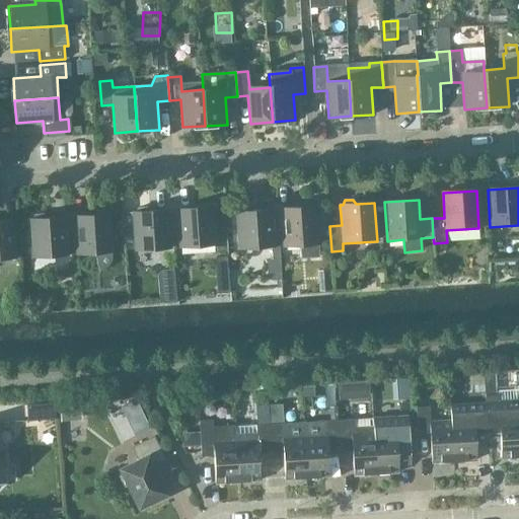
[(300,208),(281,209),(284,248),(300,247),(301,258),(318,257),(318,245),(315,207),(313,207),(310,203),(302,204),(300,208)]
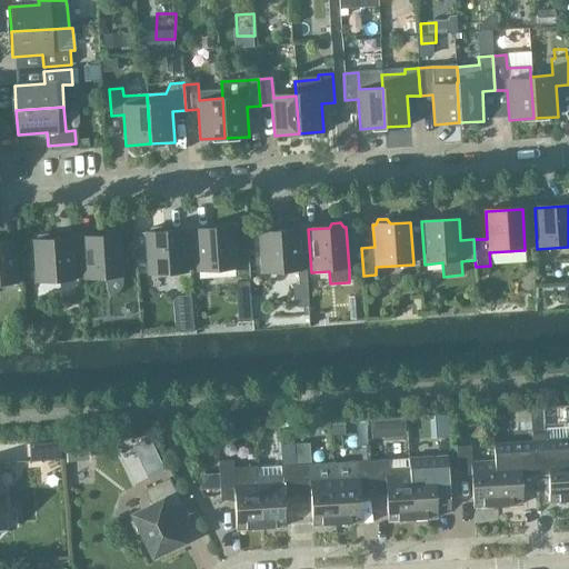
[(198,272),(235,270),(231,227),(195,229),(198,272)]
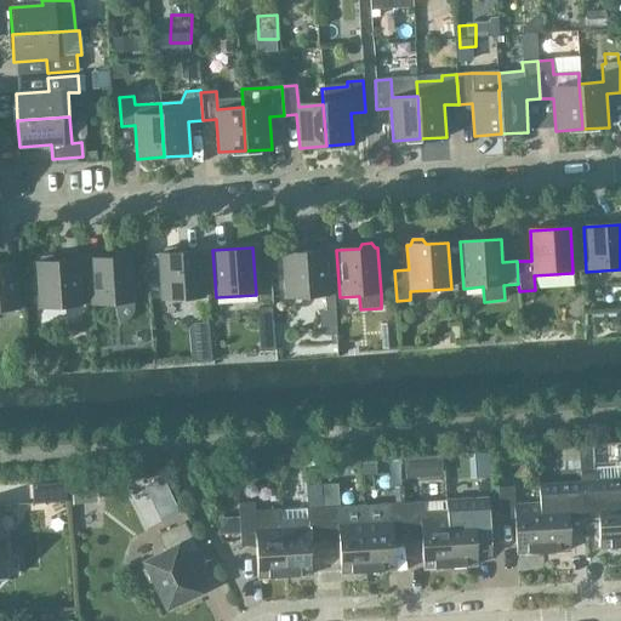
[(109,257),(89,260),(92,306),(134,302),(130,256),(129,256),(124,250),(112,251),(109,257)]
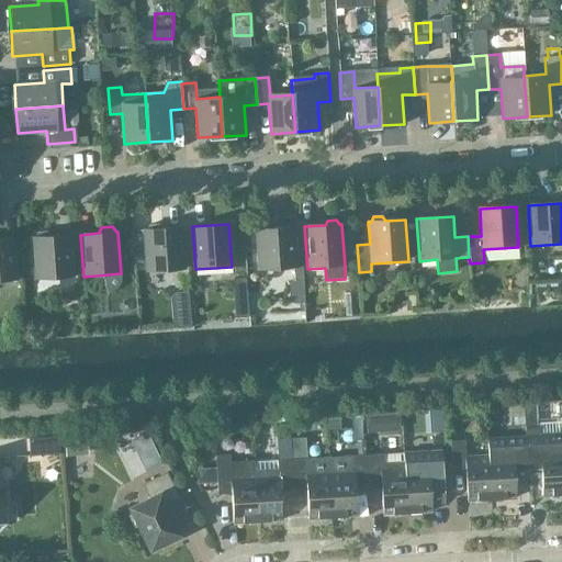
[(148,229),(144,229),(147,272),(184,269),(181,227),(160,228),(158,226),(149,227),(148,229)]
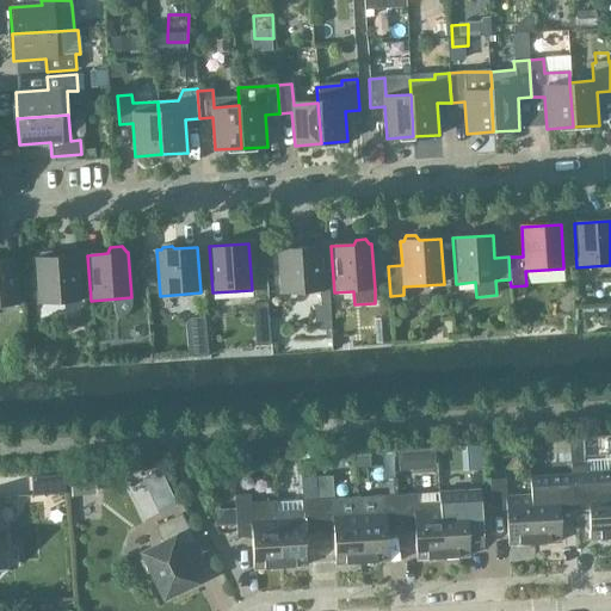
[(282,295),(322,291),(319,247),(278,250),(282,295)]
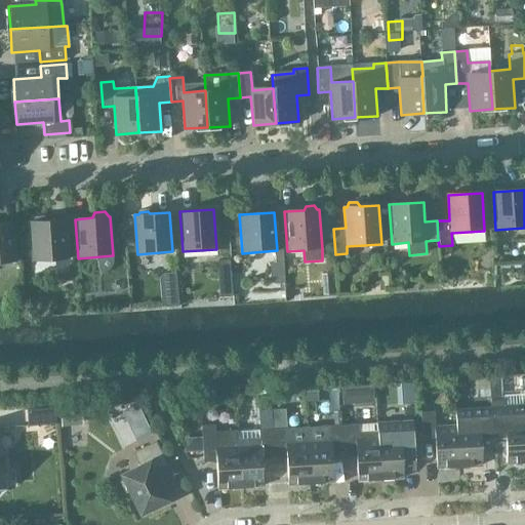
[(34,221),(31,223),(33,261),(68,259),(65,219),(49,220),(46,215),(36,216),(34,221)]
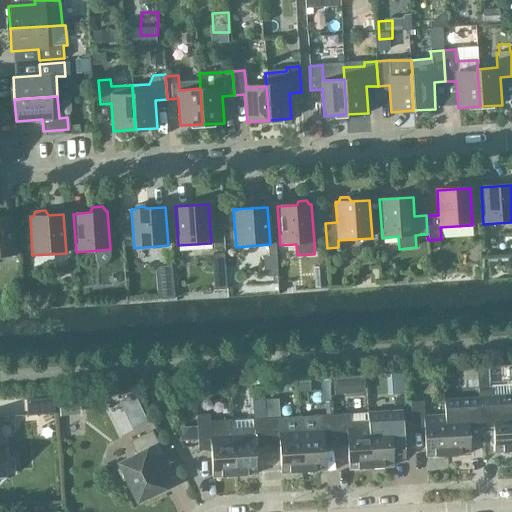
[(0,256),(15,255),(13,219),(0,219),(0,256)]
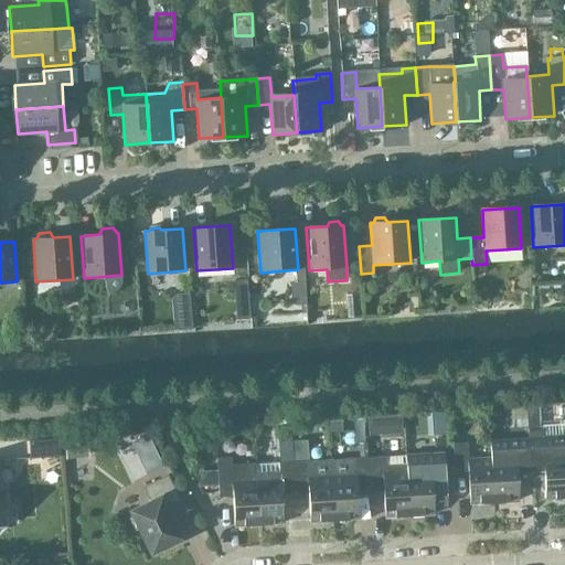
[(359,301),(361,286),(343,284),(341,299),(359,301)]
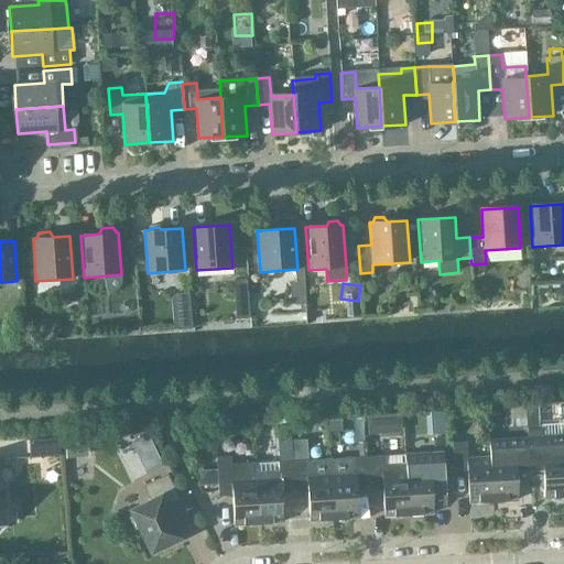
[(538,407),(525,407),(527,431),(539,430),(538,407)]
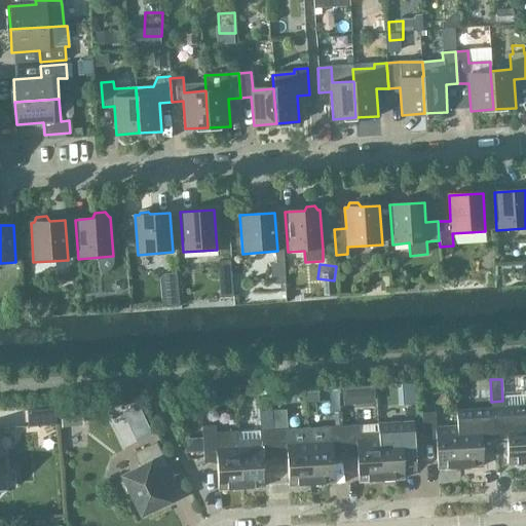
[(348,393),(340,393),(341,406),(349,406),(348,393)]
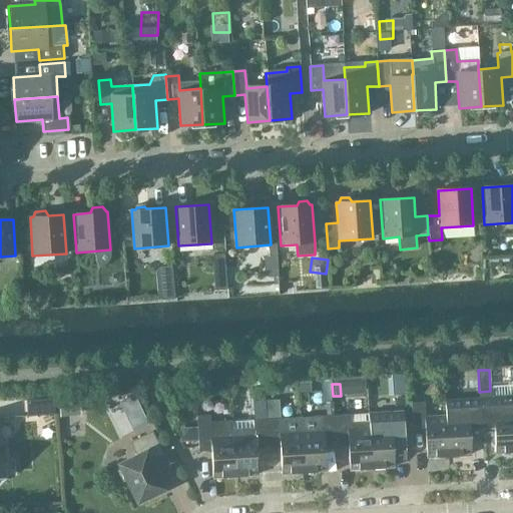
[(490,391),(479,392),(479,400),(481,425),(493,424),(495,454),(512,452),(512,396),(492,398),(492,391),(490,391)]
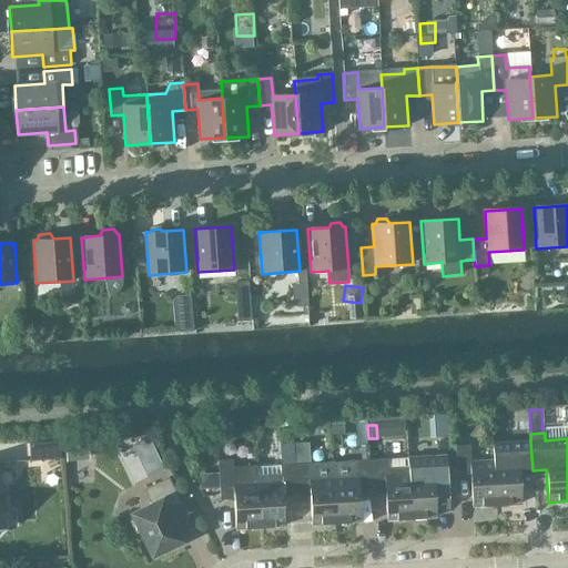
[(29,444),(31,460),(61,458),(60,440),(29,444)]
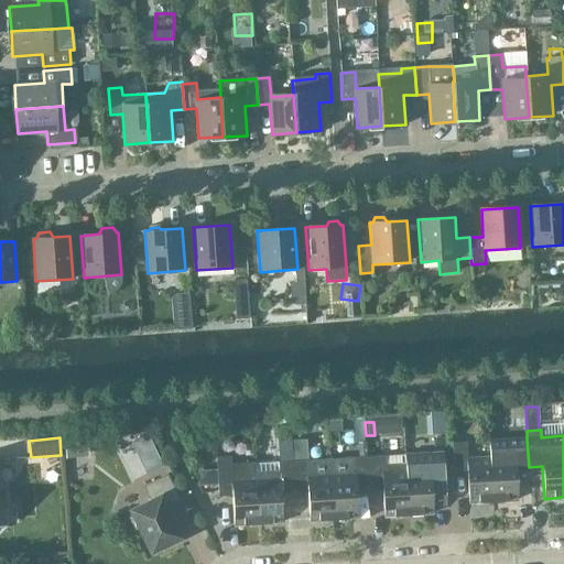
[(513,441),(489,442),(490,457),(492,502),(517,500),(516,467),(529,467),(527,440),(513,441)]
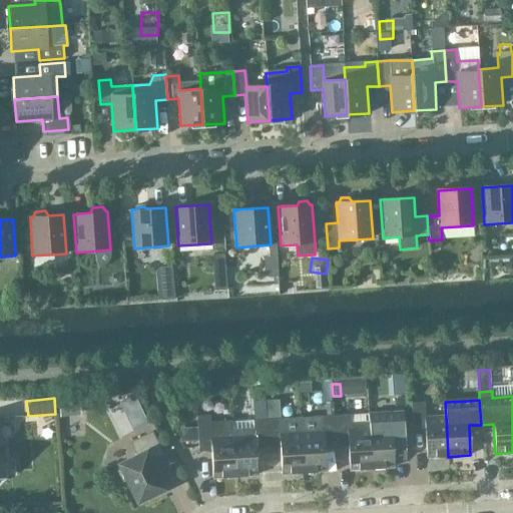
[(82,401),(61,402),(62,417),(84,416),(82,401)]
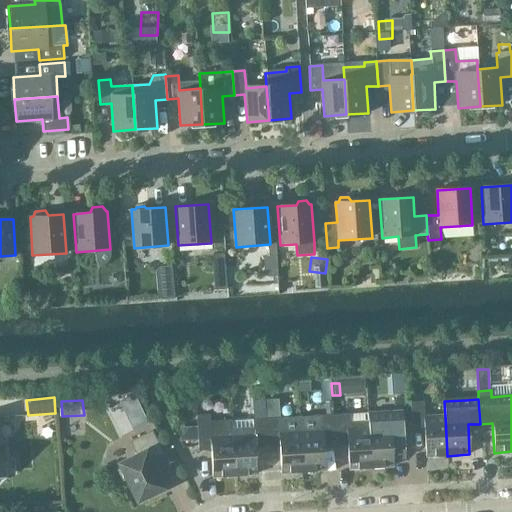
[(321,416),(299,417),(300,432),(302,472),(325,471),(323,441),(335,440),(333,415),(332,402),(322,403),(323,416),(321,416)]
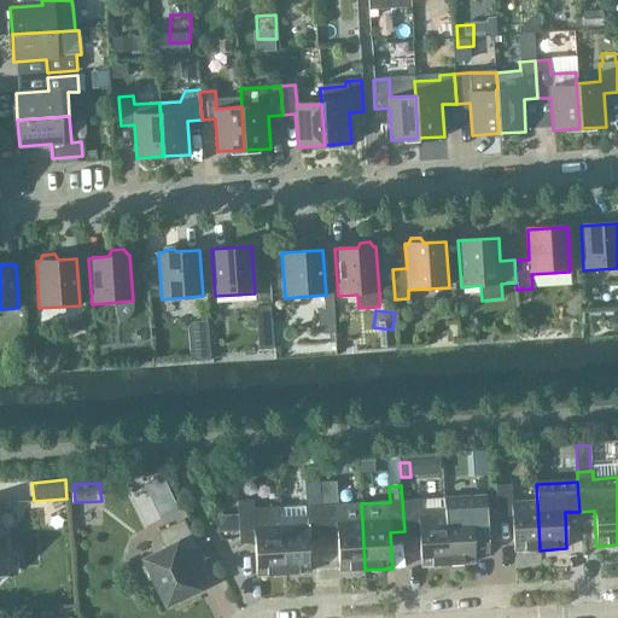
[(511,485),(495,487),(496,517),(512,516),(513,552),(540,551),(537,501),(512,503),(511,485)]
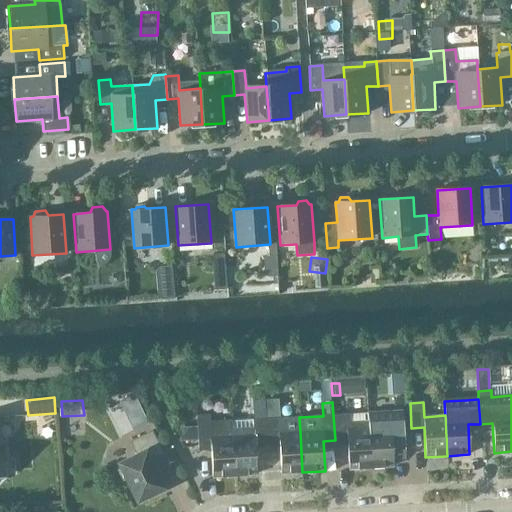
[(389,412),(368,413),(369,428),(371,468),(393,467),(392,459),(405,458),(403,436),(402,411),(389,412)]
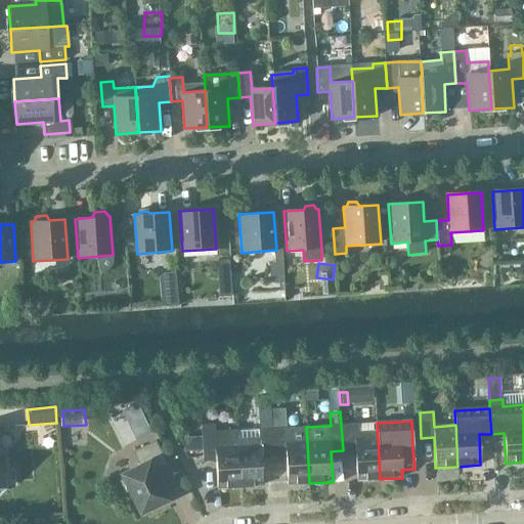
[(354,424),(341,425),(343,450),(355,449),(357,480),(380,479),(378,438),(377,423),(354,424)]
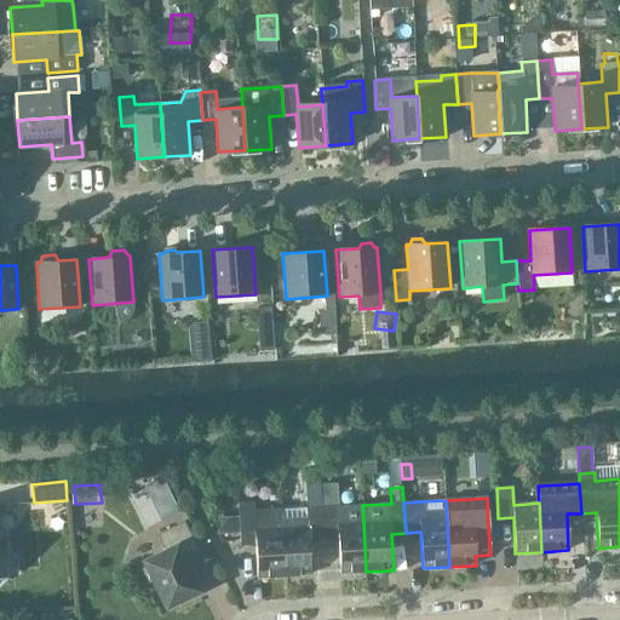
[(253,501),(237,503),(240,543),(254,543),(257,579),(283,577),(281,528),(280,510),(254,512),(253,501)]
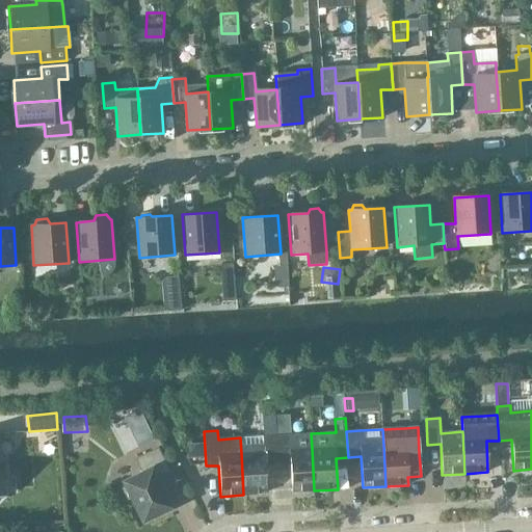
[(260,436),(240,437),(241,453),(243,495),(266,494),(265,462),(277,461),(275,435),(275,430),(260,431),(260,436)]
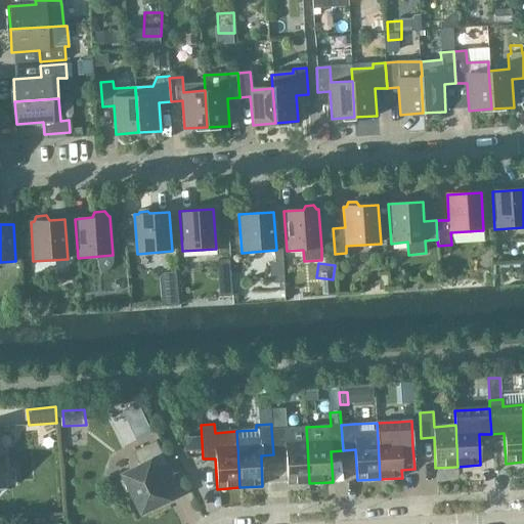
[(285,428),(271,429),(273,454),(286,453),(287,484),(309,483),(307,442),(306,427),(285,428)]
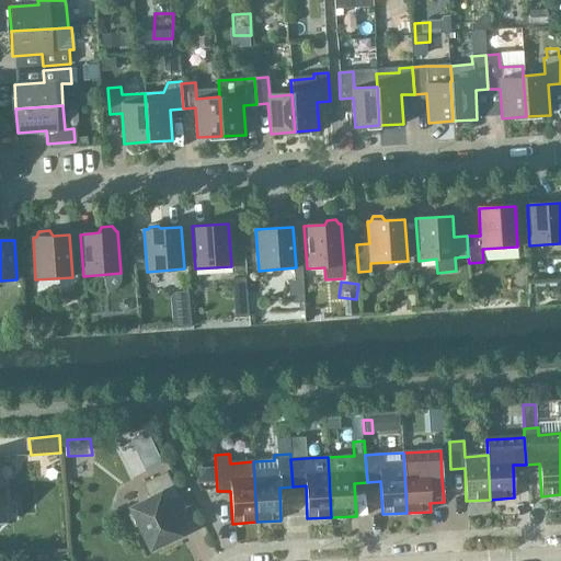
[(150,549),(180,534),(164,503),(178,496),(165,472),(142,483),(149,497),(130,507),(133,513),(128,515),(134,527),(138,525),(150,549)]
